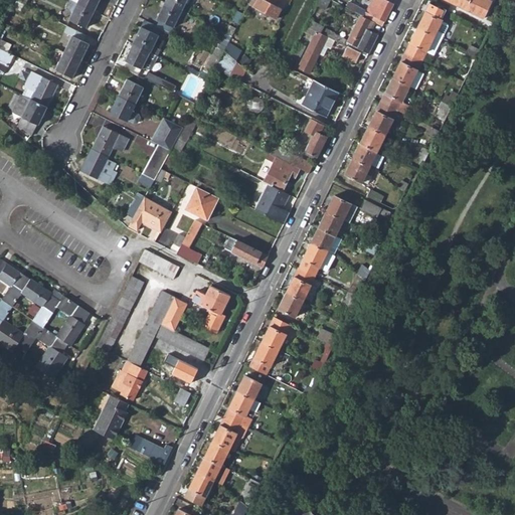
[(72,0),(70,0),(66,8),(72,11),(77,2),(72,0)]
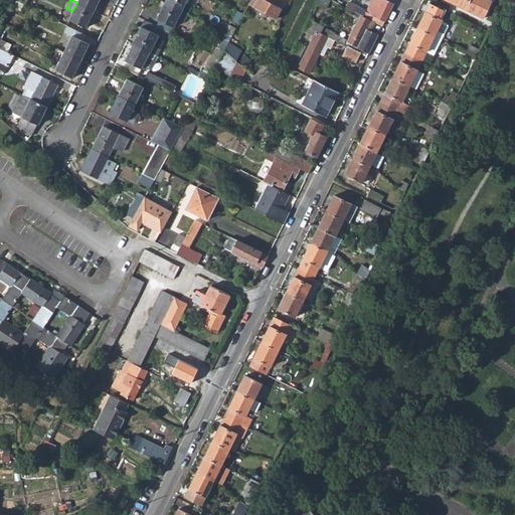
[(77,0),(77,2),(94,11),(99,0),(77,0)]
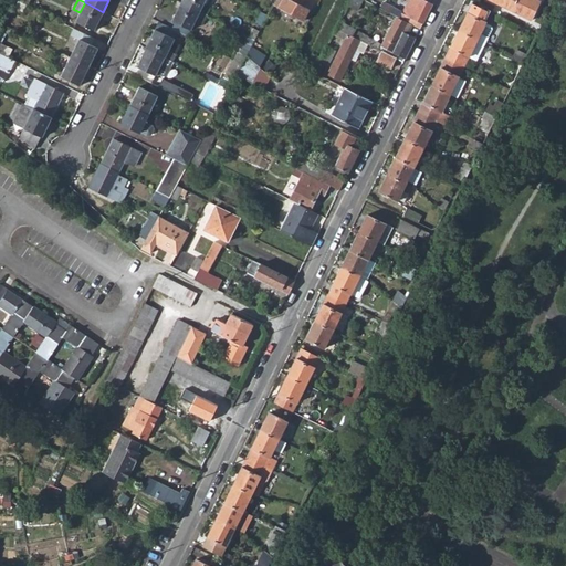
[(180,0),(180,1),(198,10),(202,1),(202,0),(180,0)]
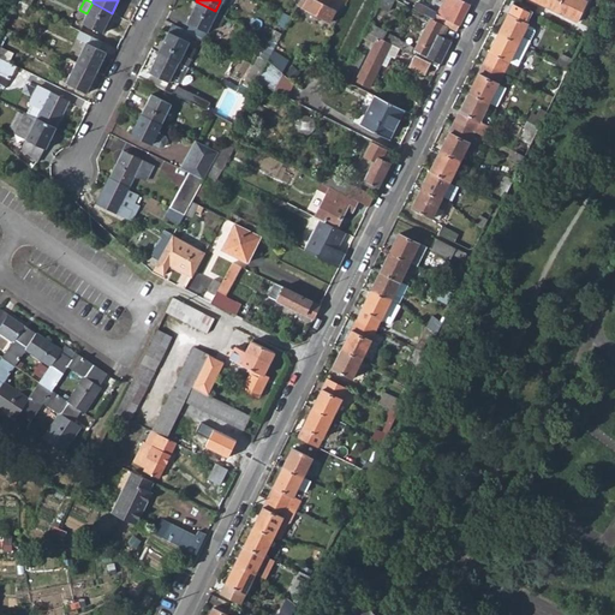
[(300,0),(298,4),(330,22),(336,10),(329,5),(330,0),(300,0)]
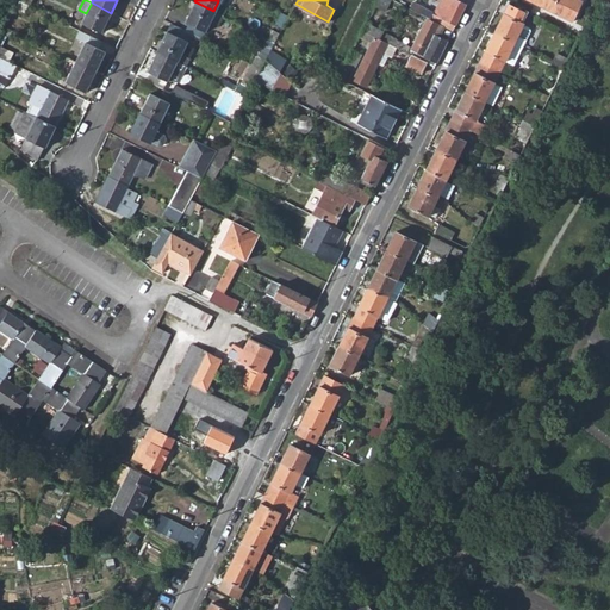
[(412,0),(409,7),(427,17),(446,26),(453,30),(466,4),(460,0),(439,0),(437,4),(434,11),(429,8),(412,0)]
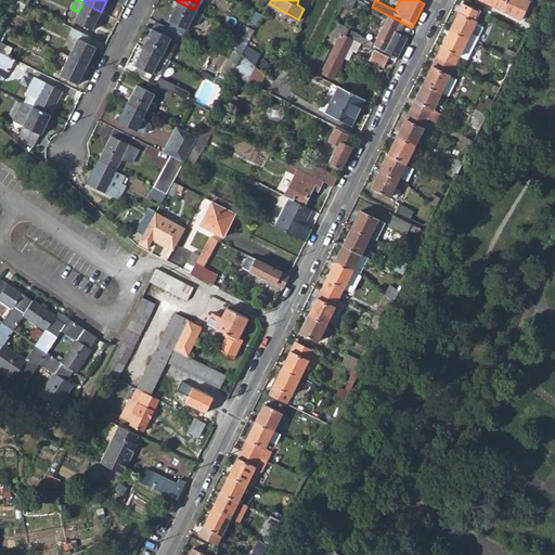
[(524,0),(477,0),(519,21),(529,2),(524,0)]
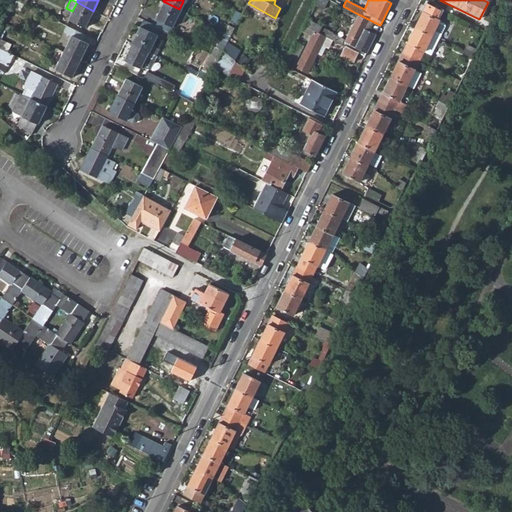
[(163,1),(155,17),(171,26),(175,17),(176,17),(179,9),(163,1)]
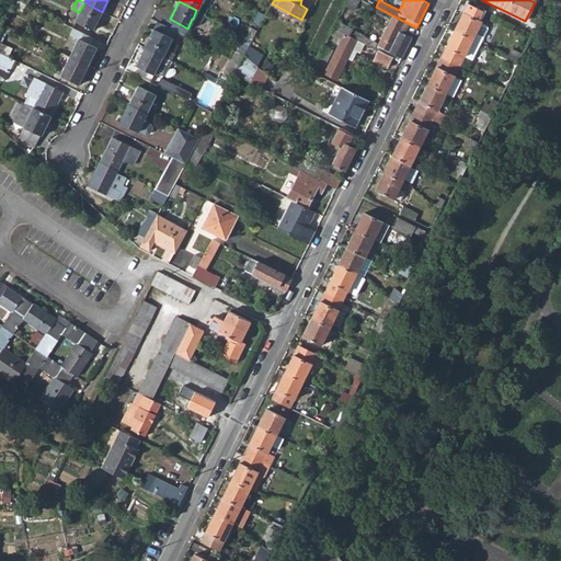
[(201,1),(196,10),(204,13),(207,6),(201,1)]
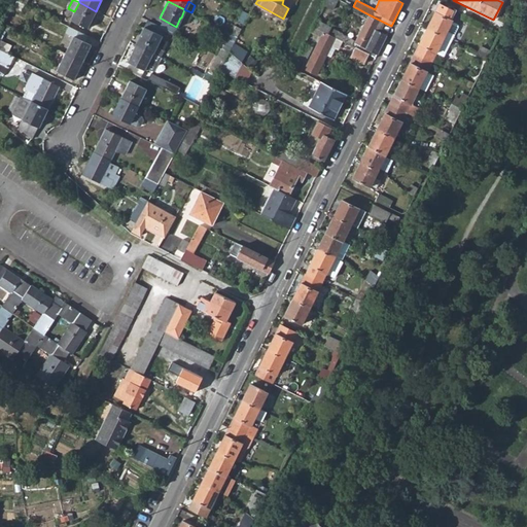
[(74,11),(70,20),(88,28),(96,11),(79,2),(74,11)]
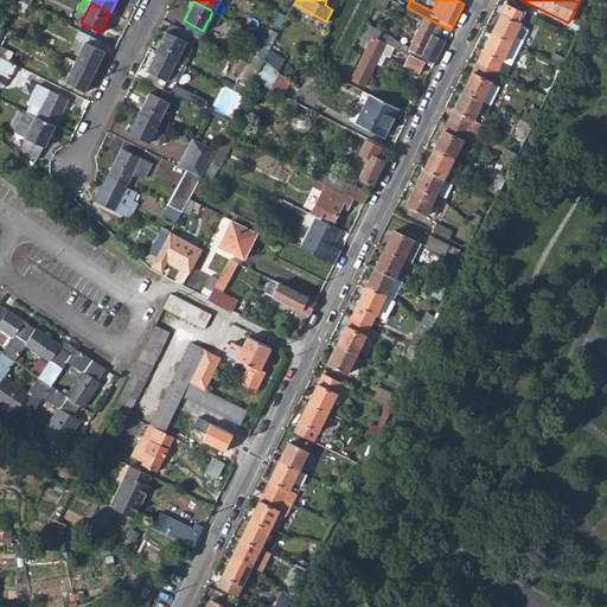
[(505,6),(491,36),(511,46),(519,50),(526,34),(525,31),(516,25),(522,14),(505,6)]
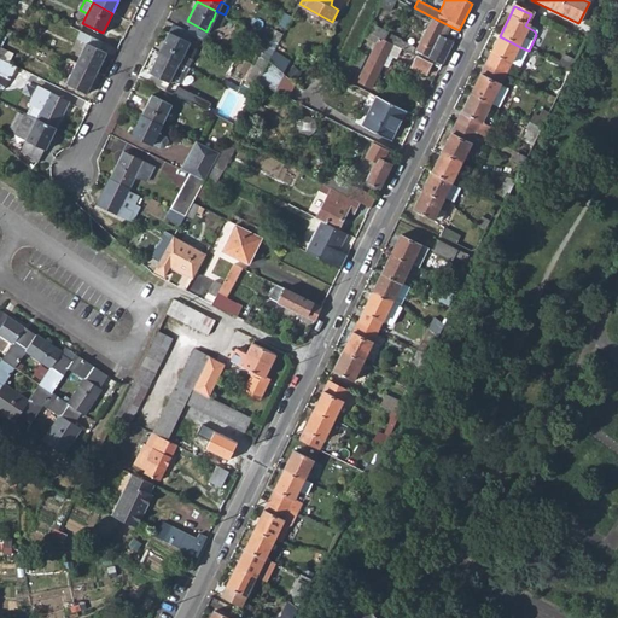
[(213,21),(211,21),(220,24),(225,15),(216,11),(213,21)]
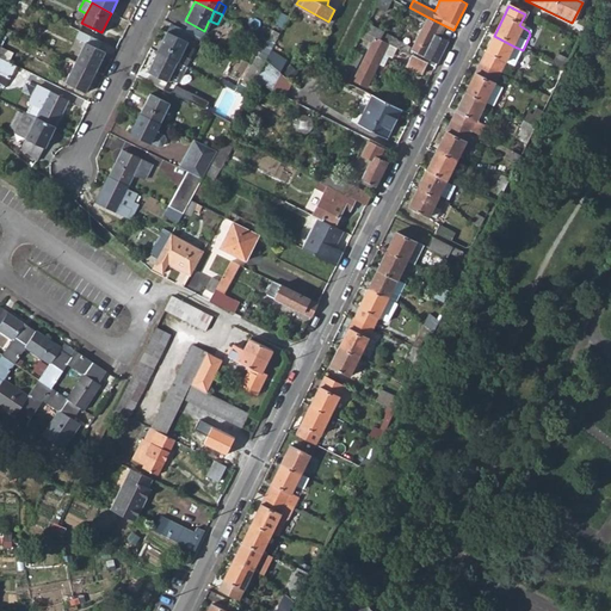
[(283,11),(276,23),(284,28),(290,14),(283,11)]
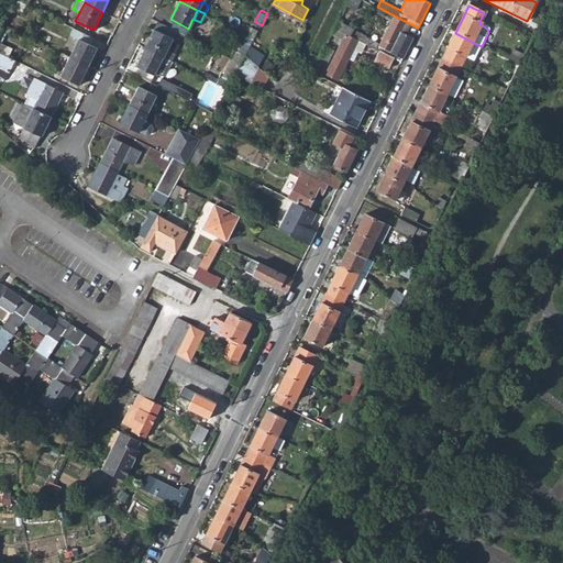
[(394,15),(378,46),(403,58),(412,37),(407,33),(411,24),(394,15)]
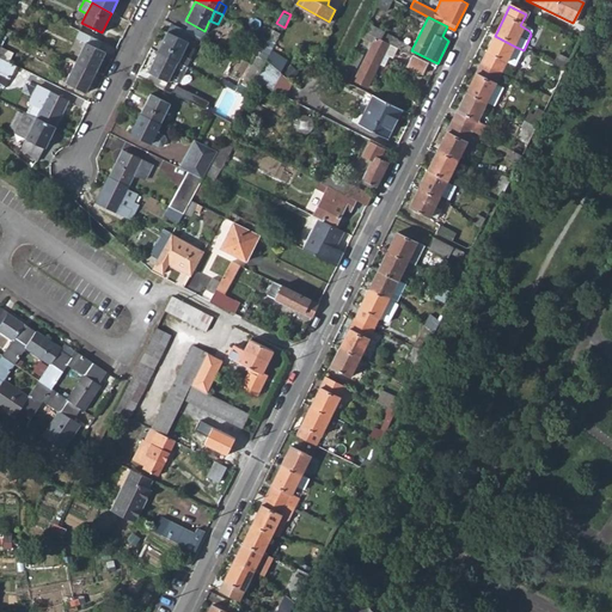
[(175,23),(170,31),(188,41),(191,31),(175,23)]
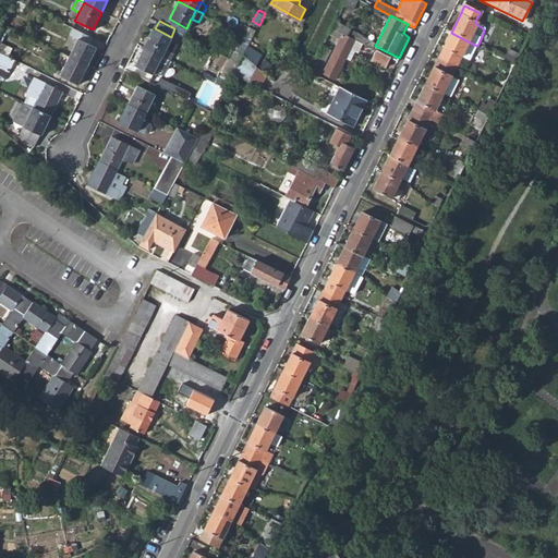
[(334,24),(331,27),(361,41),(363,39),(363,37),(337,24),(336,25),(334,24)]
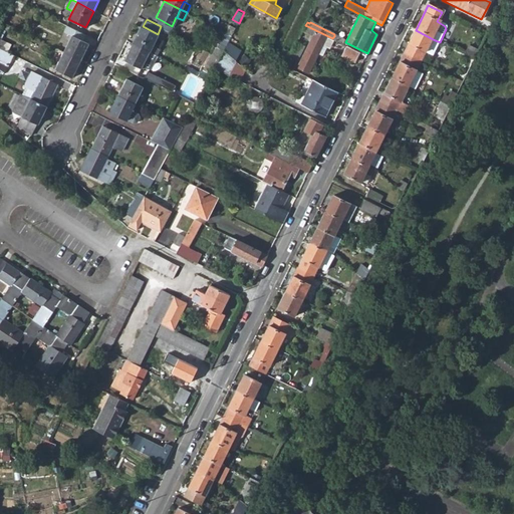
[(230,24),(226,31),(232,34),(236,28),(230,24)]
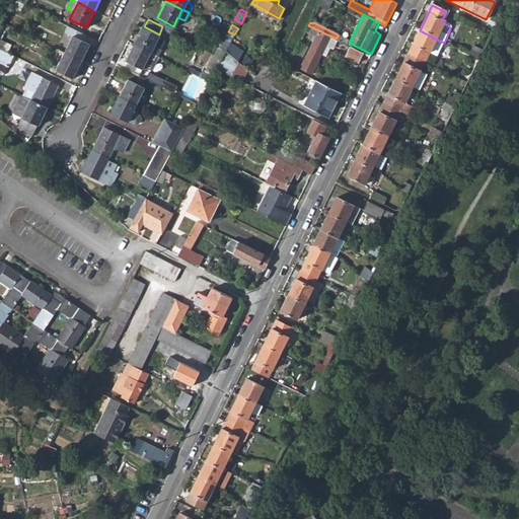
[(142,25),(134,43),(151,51),(158,55),(161,48),(154,45),(159,34),(144,26),(142,25)]
